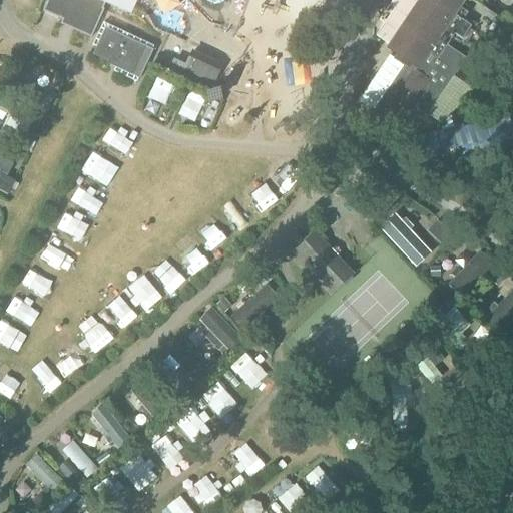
[(105,3),(97,0),(47,0),(42,12),(63,21),(64,19),(77,25),(74,31),(91,38),(103,10),(102,9),(105,3)]
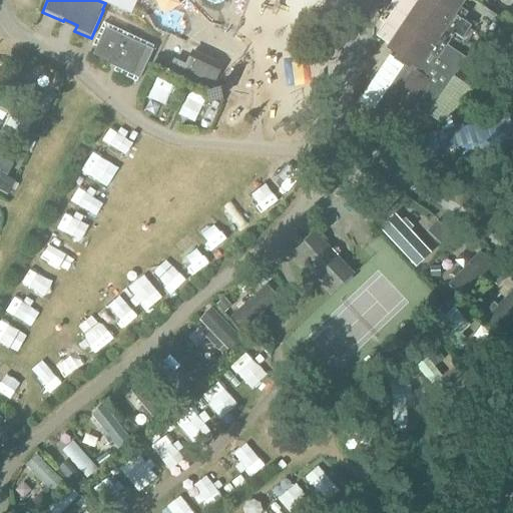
[(455,16),(465,0),(418,0),(385,48),(396,55),(393,60),(406,69),(376,115),(398,131),(431,82),(425,77),(454,34),(462,39),(470,26),(455,16)]
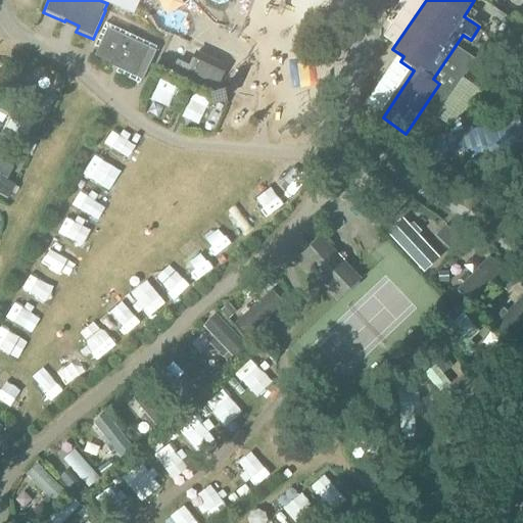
[(170,43),(179,26),(152,13),(144,31),(170,43)]
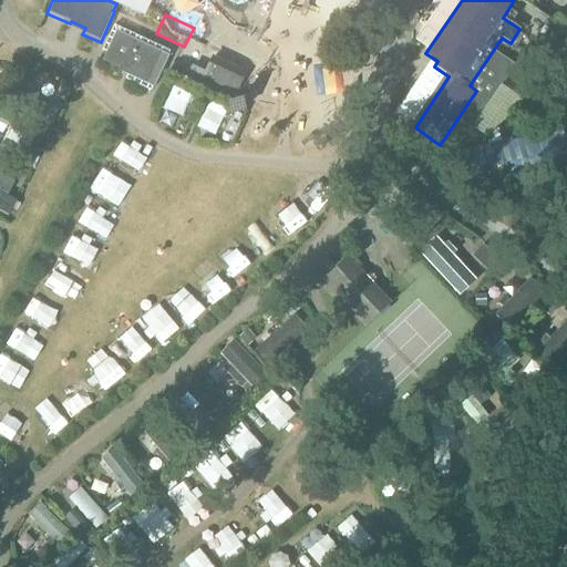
[(145,84),(161,52),(116,31),(103,61),(123,70),(122,73),(145,84)]
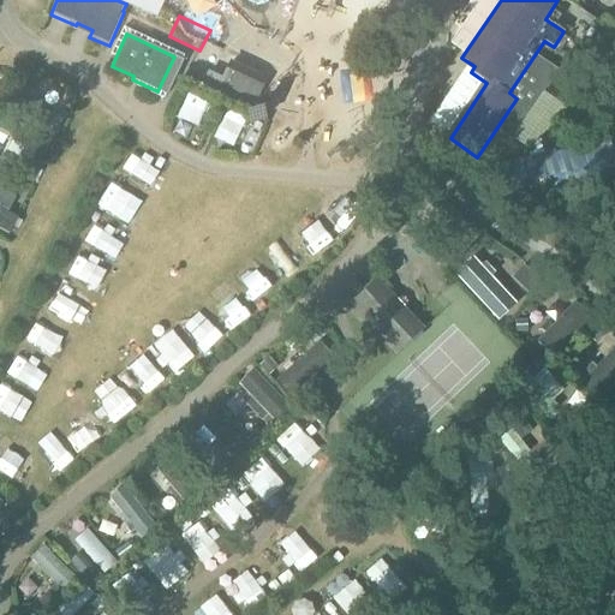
[(264,83),(261,75),(231,60),(222,77),(209,71),(207,77),(193,71),(190,81),(252,109),(264,83)]
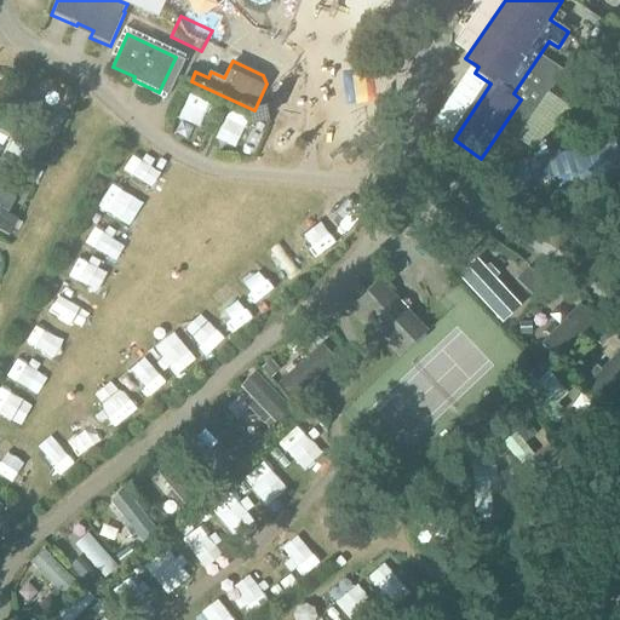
[(540,72),(534,84),(566,102),(572,90),(540,72)]
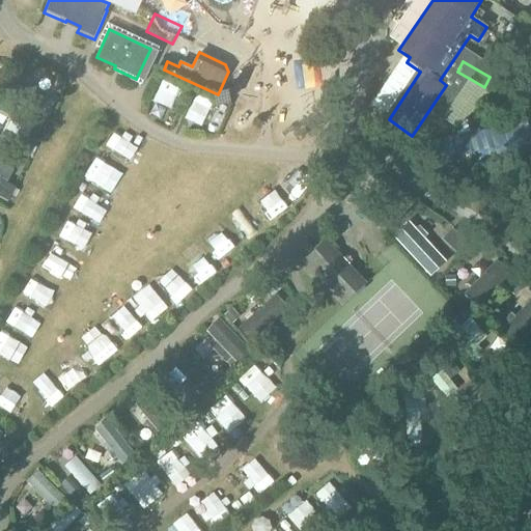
[(445,90),(484,107),(491,93),(451,77),(445,90)]
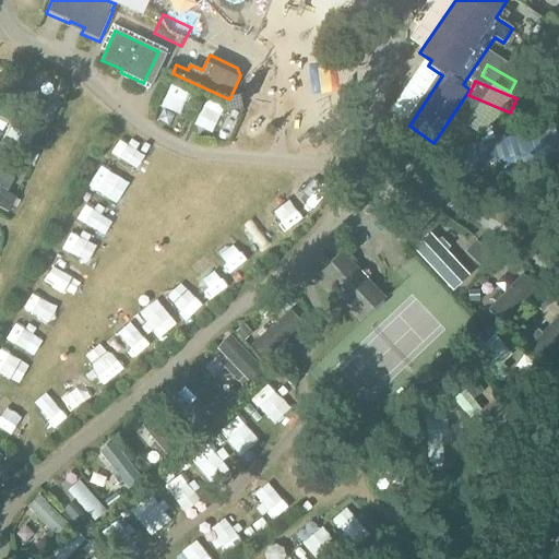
[(13,108),(33,115),(42,90),(21,83),(13,108)]
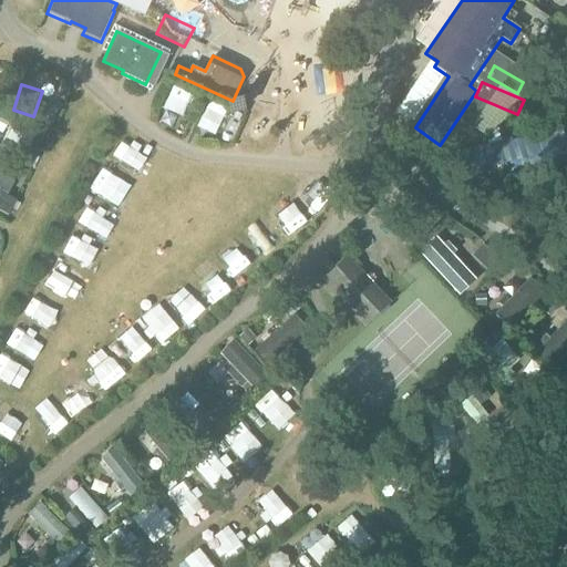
[(0,171),(23,179),(29,167),(0,156),(0,171)]
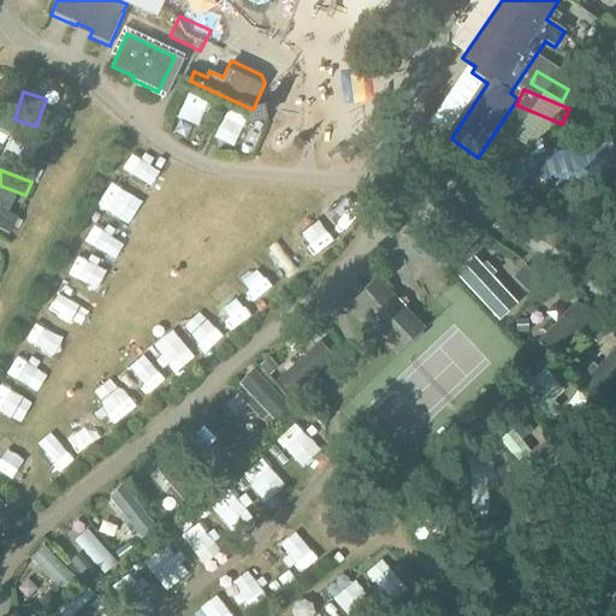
[(552,205),(568,191),(550,171),(534,184),(552,205)]
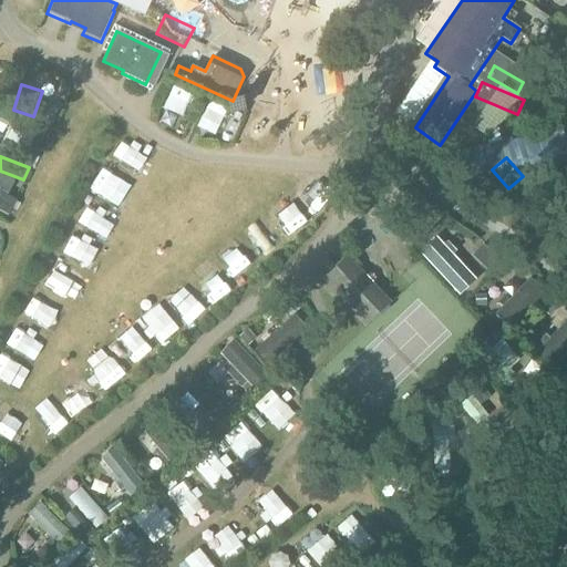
[(459,290),(473,277),(437,239),(423,253),(459,290)]
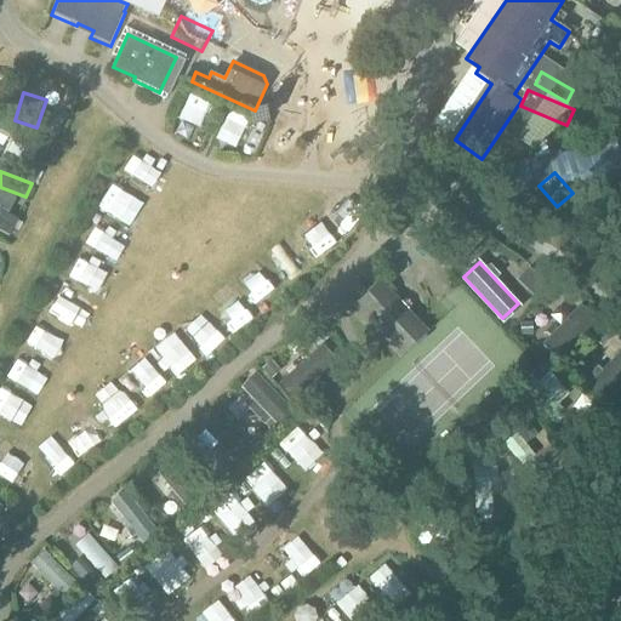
[(400,358),(428,331),(381,279),(353,306),(400,358)]
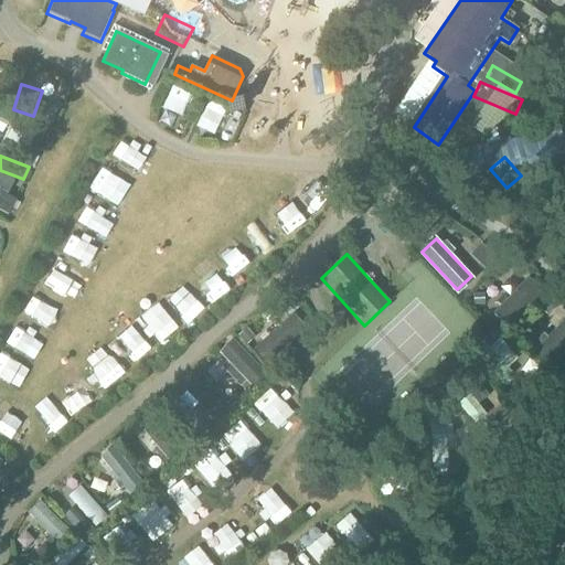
[(526,279),(493,315),(507,328),(541,292),(526,279)]
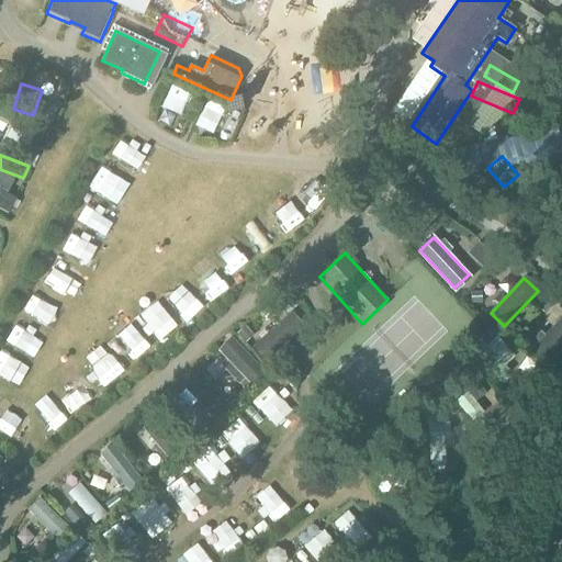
[(291,313),(251,349),(266,363),(305,328),(291,313)]
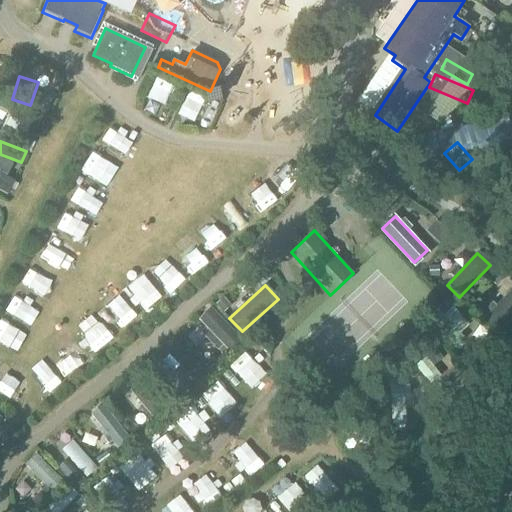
[(497,332),(511,315),(511,289),(484,320),(497,332)]
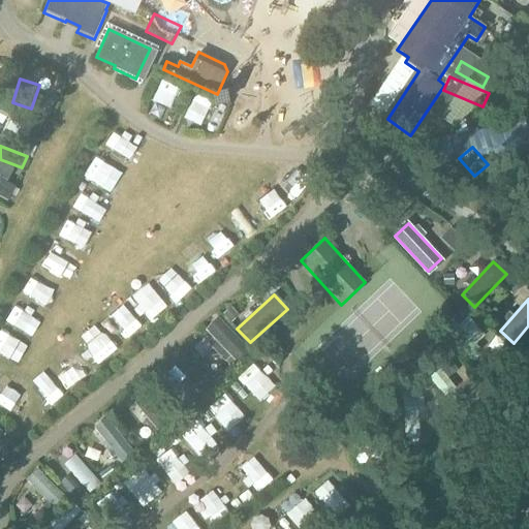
[(238,365),(250,352),(218,319),(206,332),(238,365)]
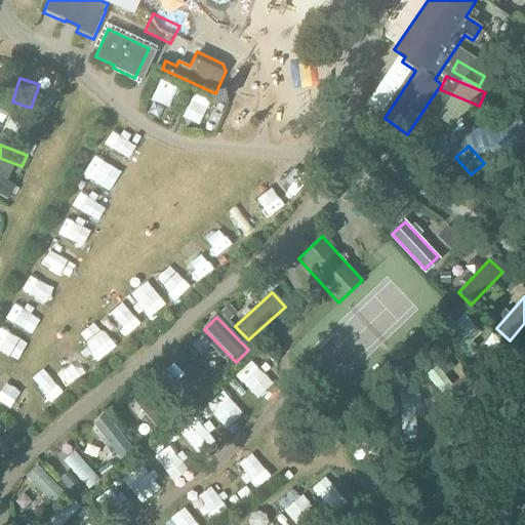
[(202,395),(213,384),(183,352),(171,363),(202,395)]
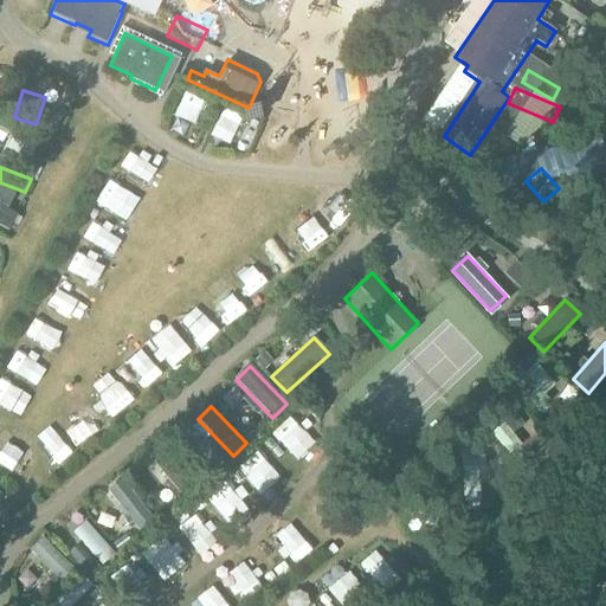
[(256,459),(243,466),(258,494),(270,488),(256,459)]
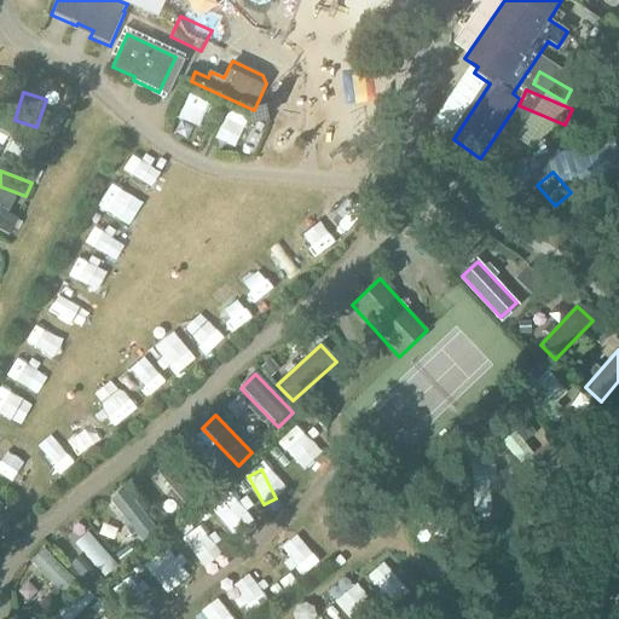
[(230,524),(247,515),(237,495),(219,504),(230,524)]
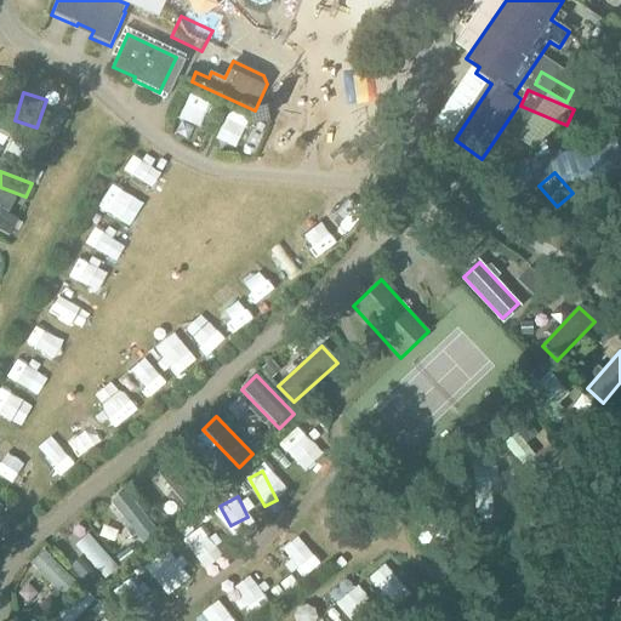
[(78,550),(67,559),(93,588),(104,580),(78,550)]
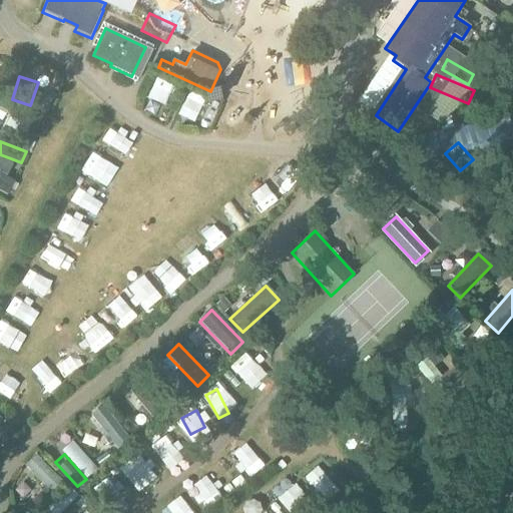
[(255,457),(235,461),(237,471),(258,467),(255,457)]
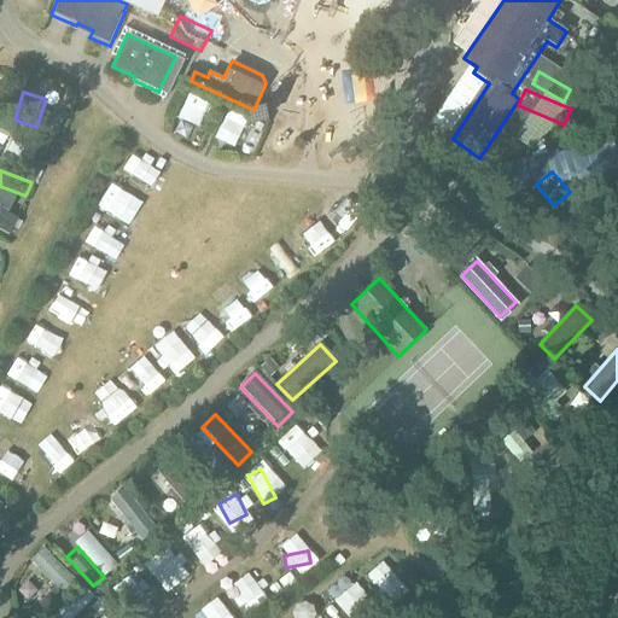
[(385,577),(367,590),(386,617),(388,617),(407,605),(385,577)]
